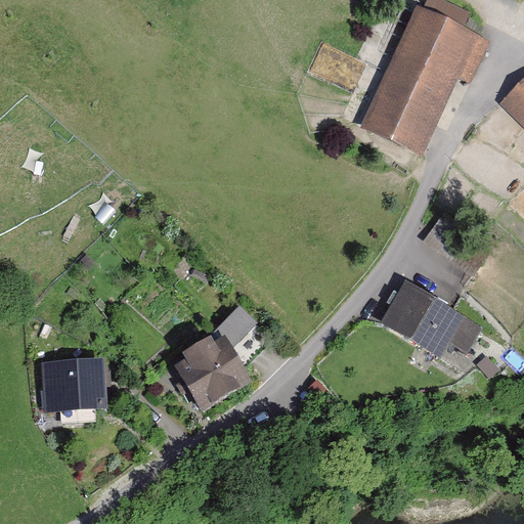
[(491,41),(420,7),(362,128),(424,157),(460,81),(464,83),(470,86),(491,41)]
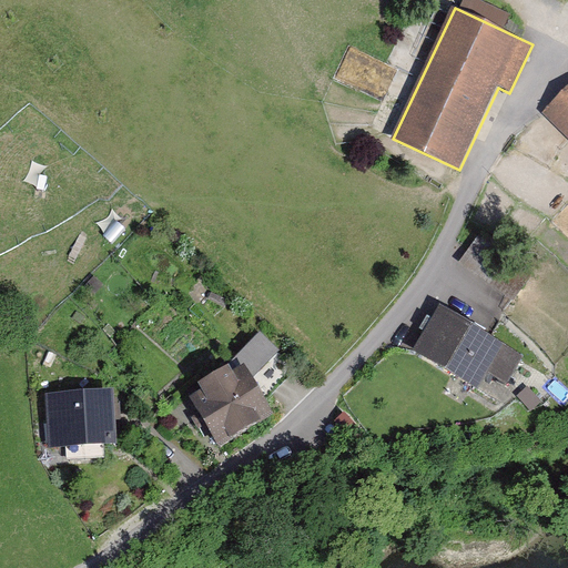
[(567,97),(546,115),(567,141),(567,97)]
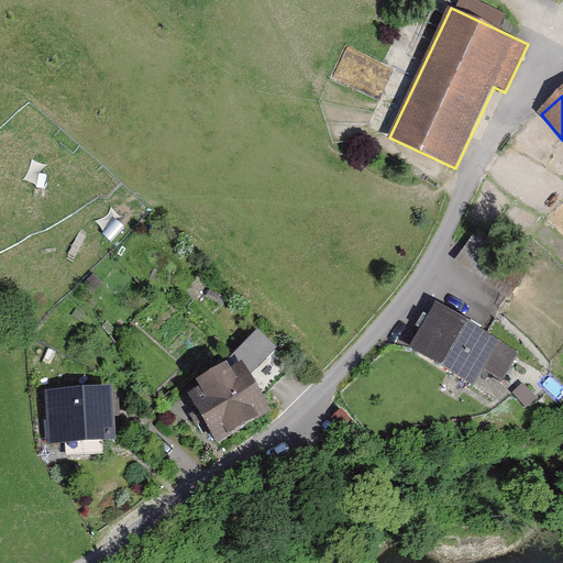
[(529,271),(478,230),(454,260),(475,276),(468,284),(499,308),(529,271)]
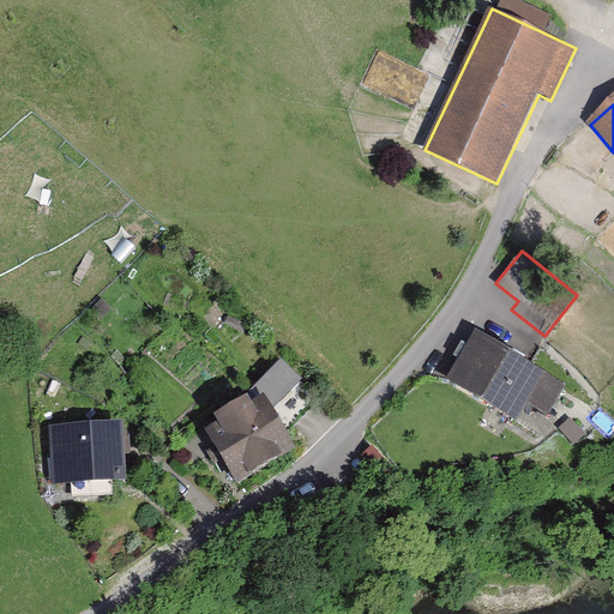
[(567,381),(473,325),(444,375),(518,420),(528,403),(547,415),(567,381)]
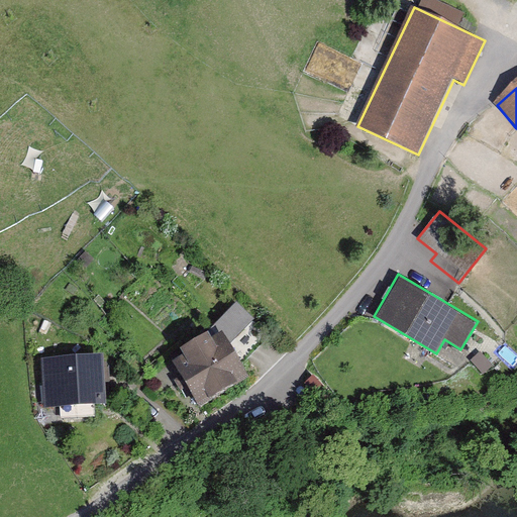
[(217,322),(231,340),(254,317),(237,301),(217,322)]
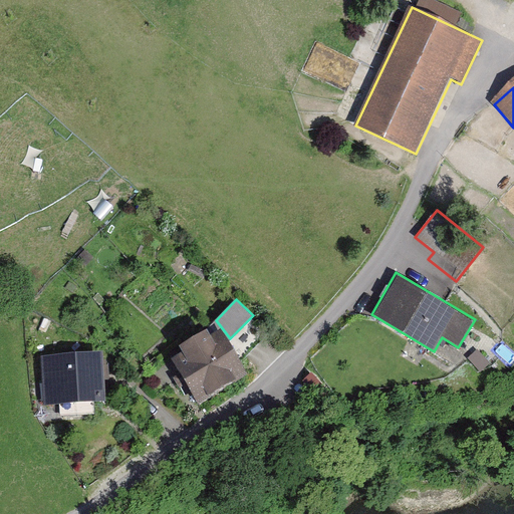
[(230,338),(216,320),(170,358),(183,379),(198,404),(250,371),(230,338)]
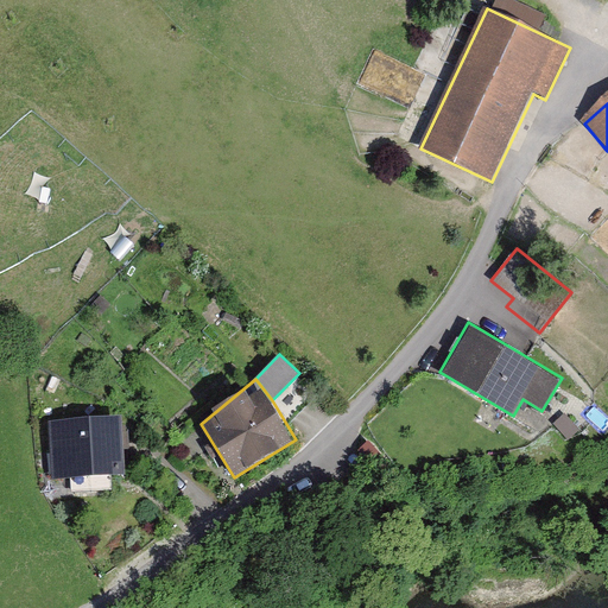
[(607,432),(607,411),(594,398),(576,417),(602,439),(607,432)]
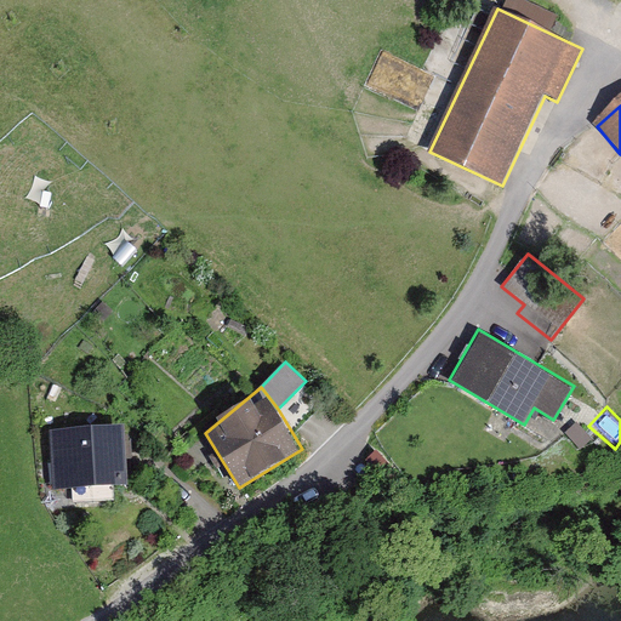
[(127,422),(50,431),(56,489),(106,484),(130,482),(127,422)]
